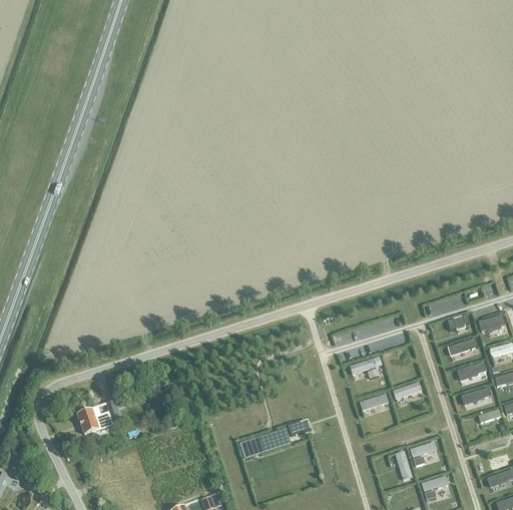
[(502,313),(477,320),(480,330),(488,328),(489,331),(499,327),(499,325),(505,323),(502,313)]
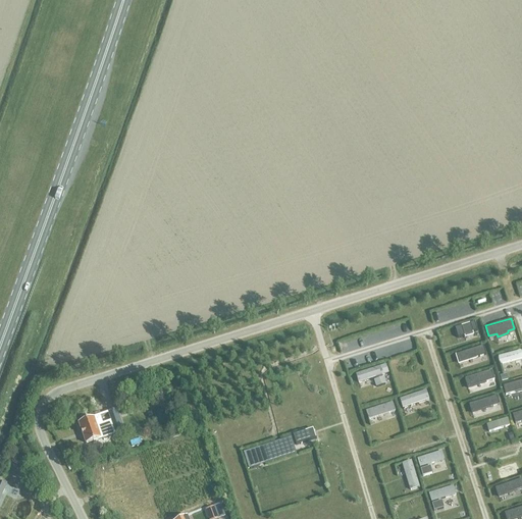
[(474,319),(456,324),(459,333),(464,332),(464,334),(473,331),(472,328),(476,326),(474,319)]
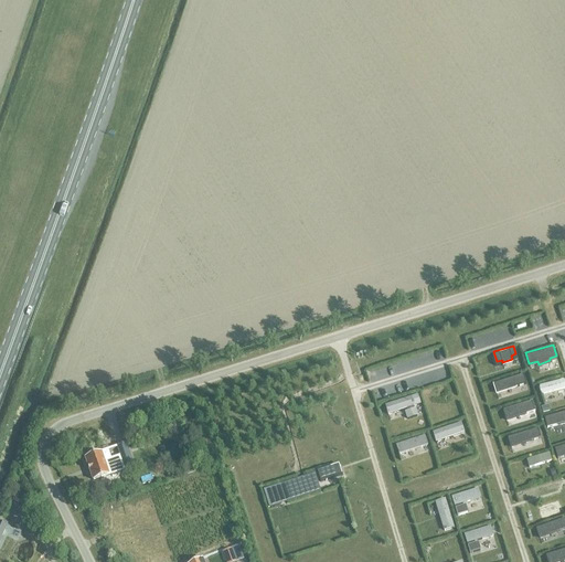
[(522,371),(492,381),(496,391),(507,388),(507,385),(525,380),(522,371)]
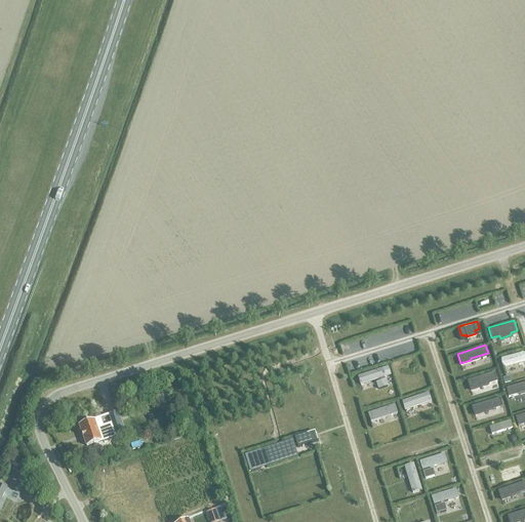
[(524,355),(523,350),(501,355),(502,363),(524,357),(524,355)]
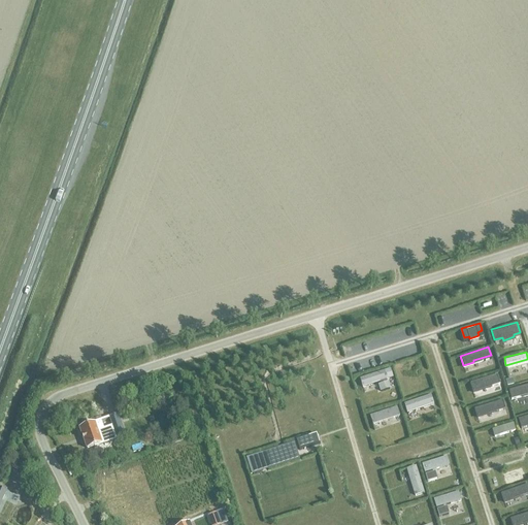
[(385,368),(359,376),(362,385),(381,380),(381,382),(378,383),(381,389),(390,386),(388,380),(387,380),(386,376),(387,376),(385,368)]
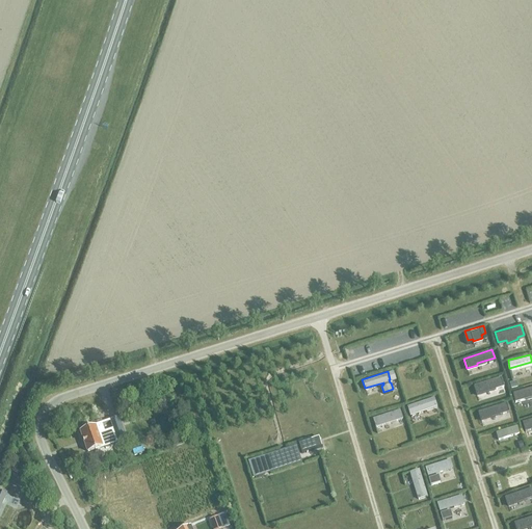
[(501,374),(472,384),(475,393),(486,390),(485,388),(503,382),(501,374)]
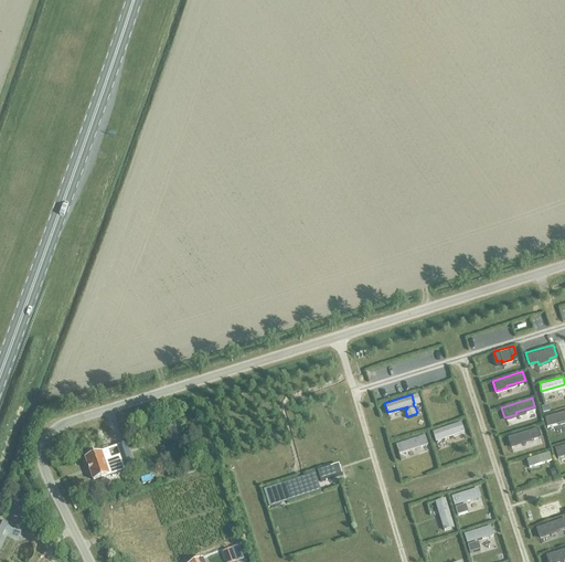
[(564,409),(544,414),(546,425),(564,420),(564,409)]
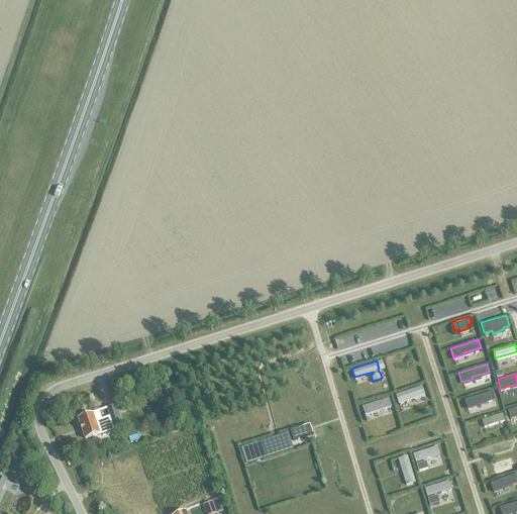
[(422,384),(396,392),(398,401),(424,393),(422,384)]
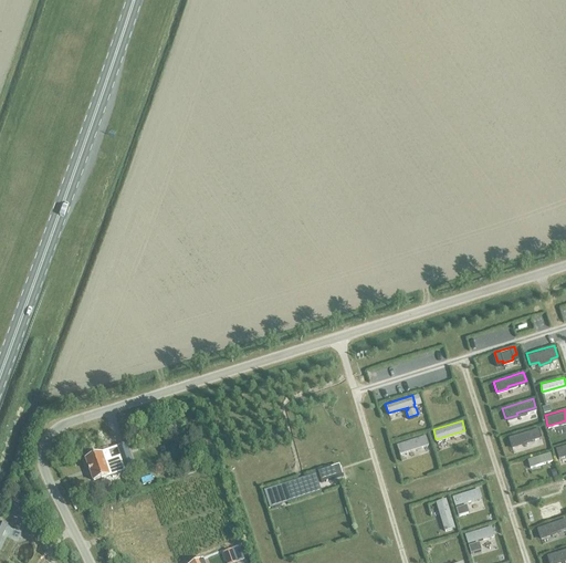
[(538,426),(507,436),(511,446),(523,442),(522,440),(541,435),(538,426)]
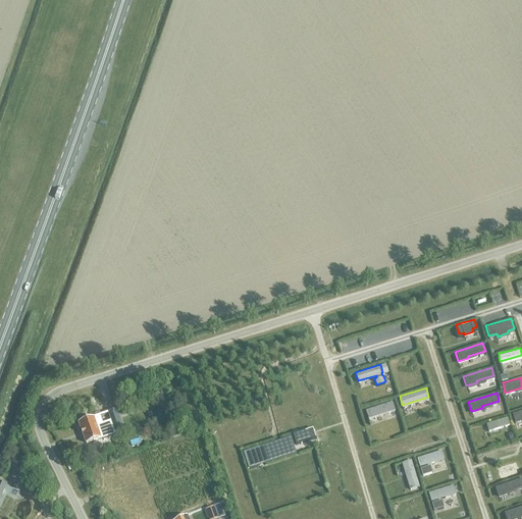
[(392,399),(365,408),(368,416),(395,408),(392,399)]
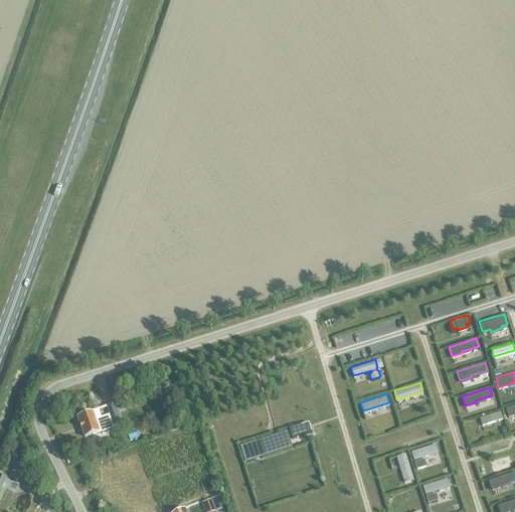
[(514,402),(505,406),(508,415),(514,412),(514,402)]
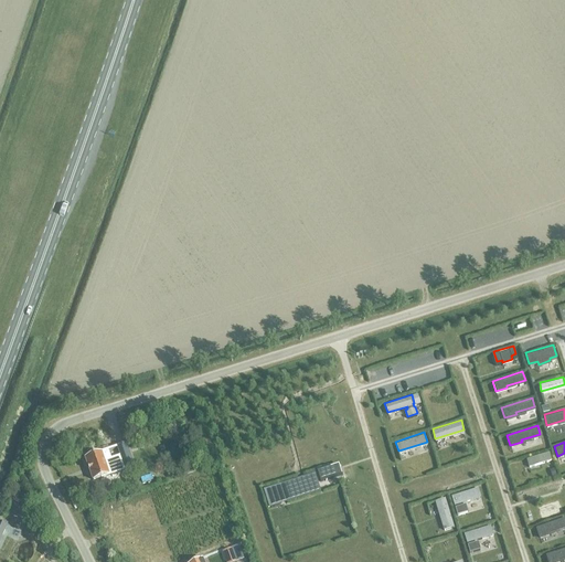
[(128,452),(112,457),(108,447),(84,455),(93,479),(132,465),(128,452)]
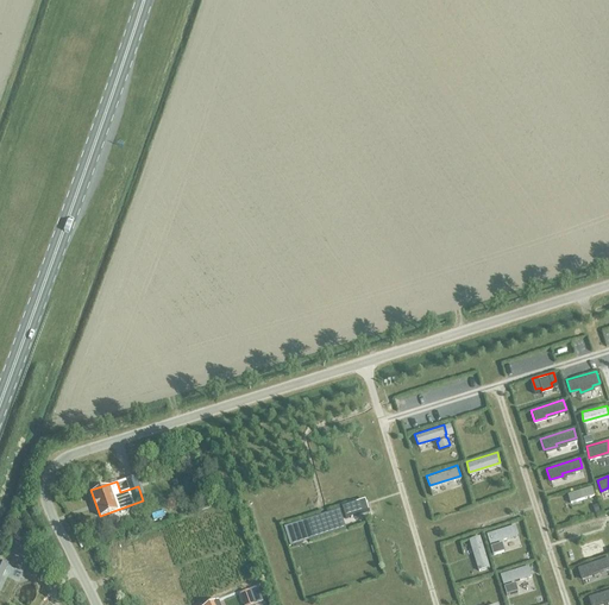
[(591,484),(567,491),(570,499),(595,492),(591,484)]
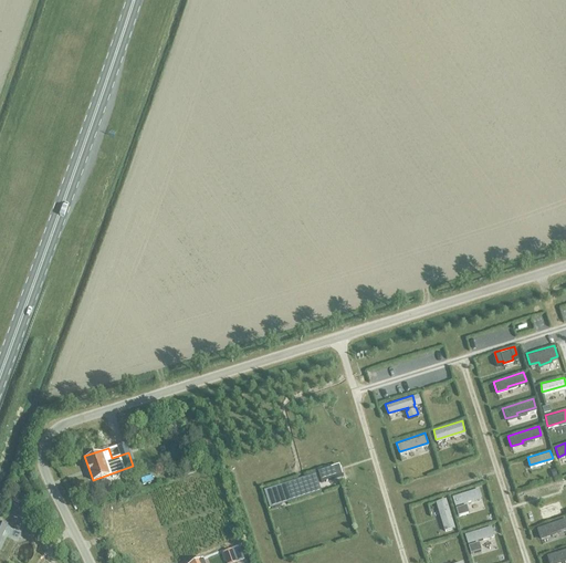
[(336,464),(317,469),(321,480),(339,473),(336,464)]
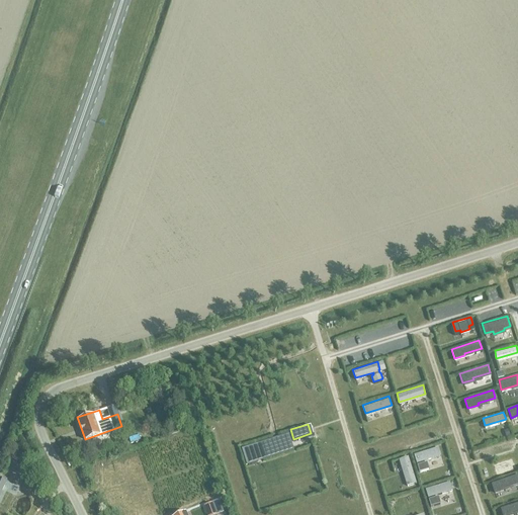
[(293,447),(288,432),(258,441),(263,456),(293,447)]
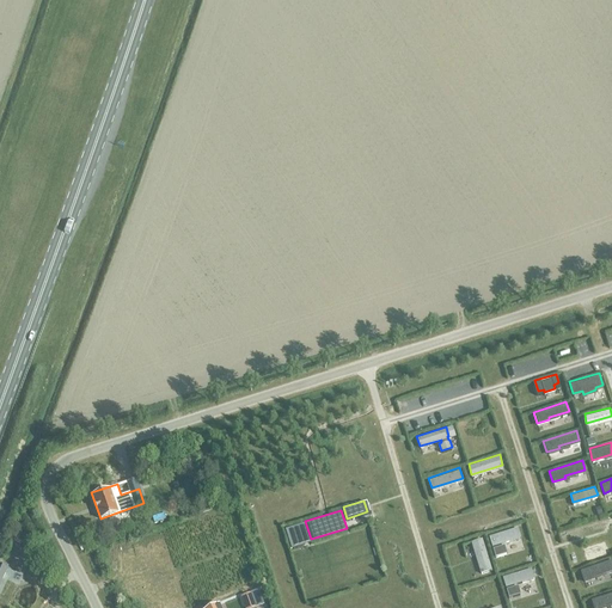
[(518,526),(489,535),(495,556),(506,552),(506,550),(503,544),(501,545),(500,542),(503,541),(520,535),(518,526)]
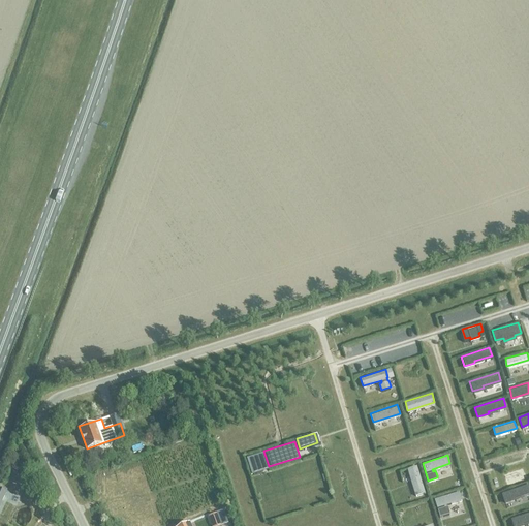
[(416,463),(406,466),(415,494),(425,491),(416,463)]
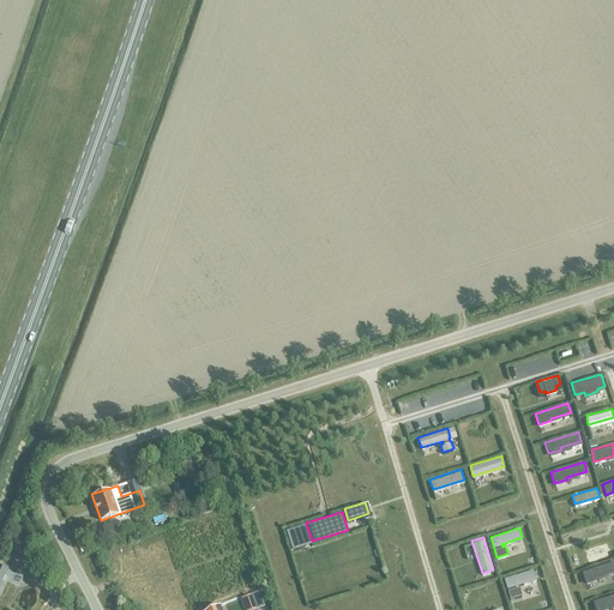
[(613,559),(582,568),(585,579),(613,569),(613,559)]
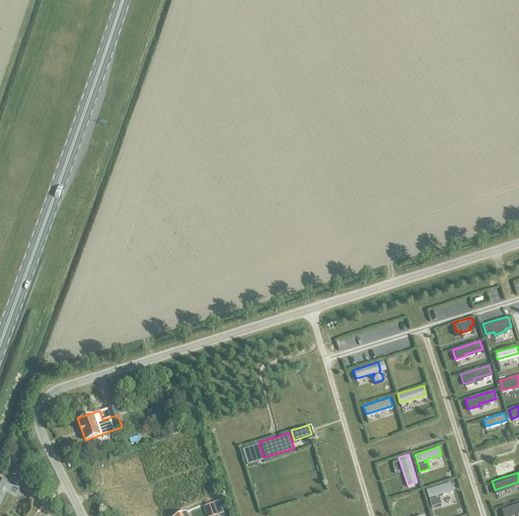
[(450,481),(426,488),(429,497),(453,489),(450,481)]
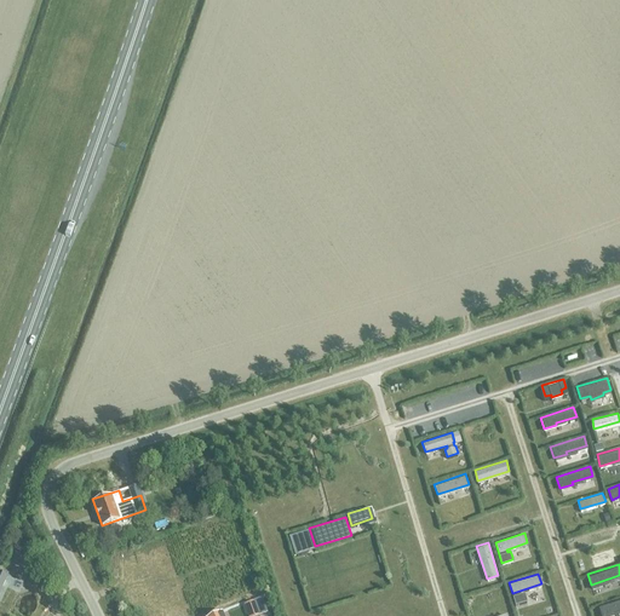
[(523,591),(512,594),(516,603),(526,599),(523,591)]
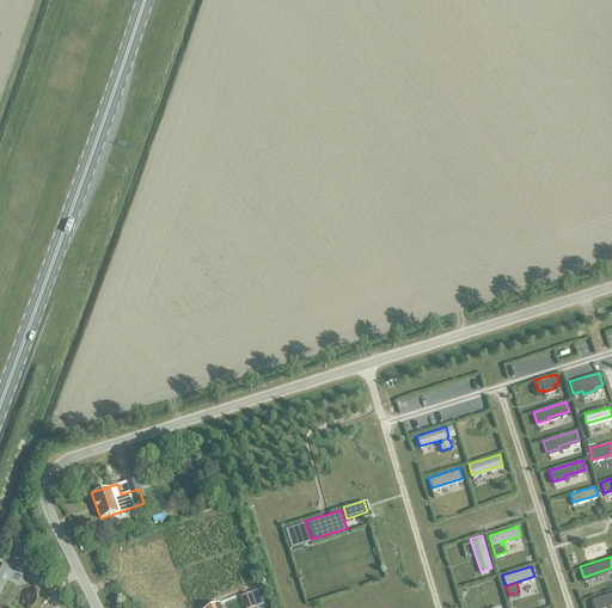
[(611,590),(592,597),(594,607),(611,601),(611,590)]
